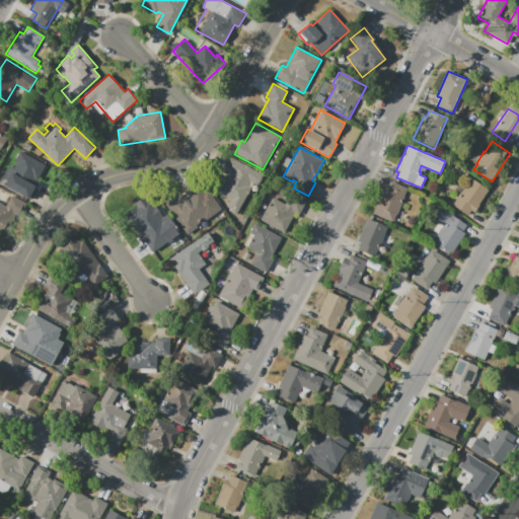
[(30,201),(4,183),(17,163),(14,161),(21,150),(47,167),(35,187),(39,189),(30,201)]
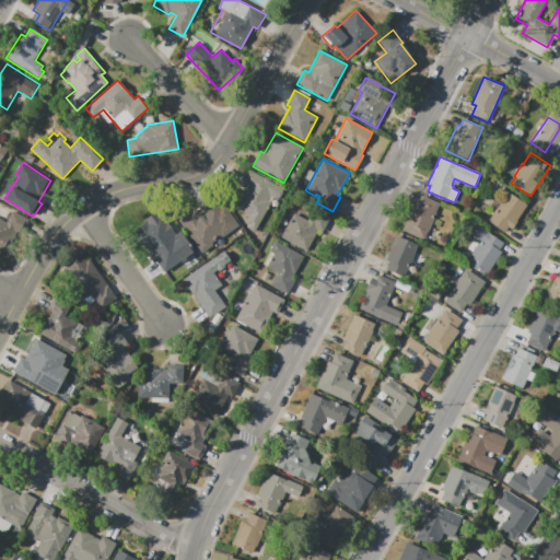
[(249,170),(283,189),(277,200),(270,196),(267,200),(271,202),(254,232),(247,228),(248,225),(244,223),(248,216),(235,208),(247,187),(241,184),(249,170)]
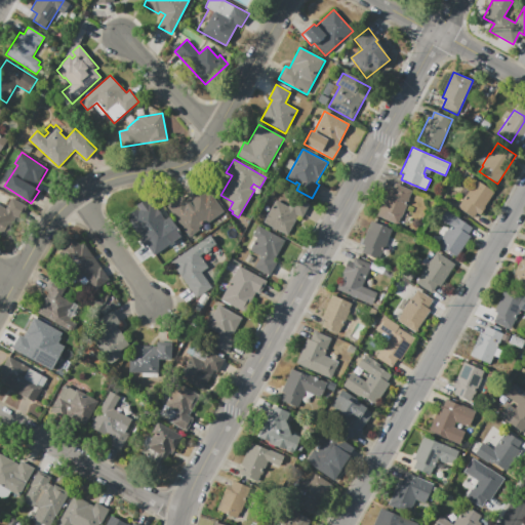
[(457,208),(465,197),(460,194),(472,177),(494,192),(479,214),(476,212),(472,217),(457,208)]
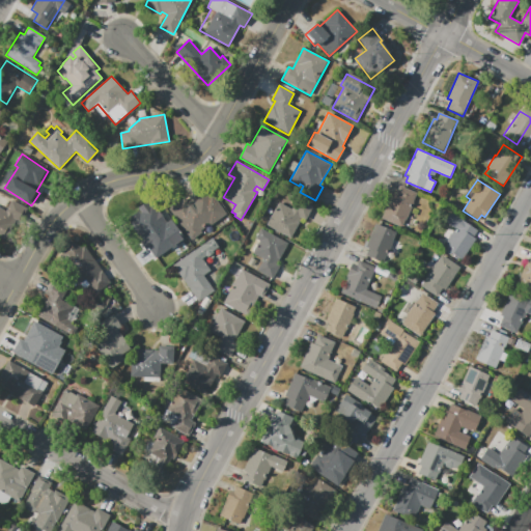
[(169,208),(185,198),(187,201),(190,199),(190,197),(206,186),(226,214),(210,225),(210,224),(200,230),(202,232),(191,241),(169,208)]
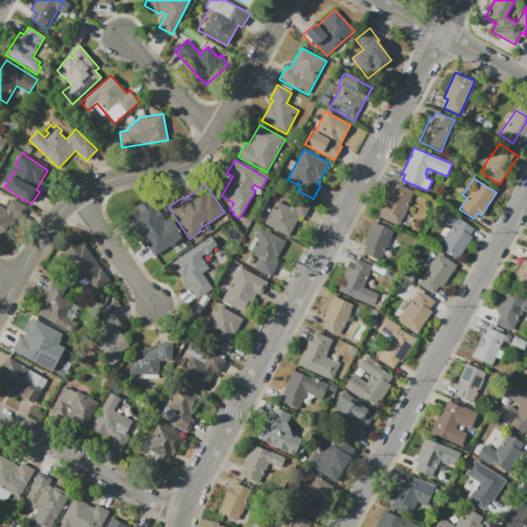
[(378,217),(389,191),(392,192),(395,184),(413,191),(411,199),(412,199),(403,218),(401,217),(398,225),(378,217)]
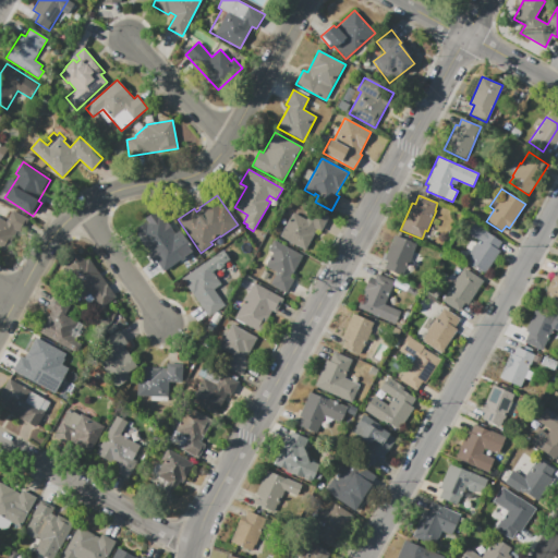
[(305,250),(280,235),(293,211),(295,213),(296,210),(307,217),(313,208),(328,217),(320,230),(317,228),(305,250)]
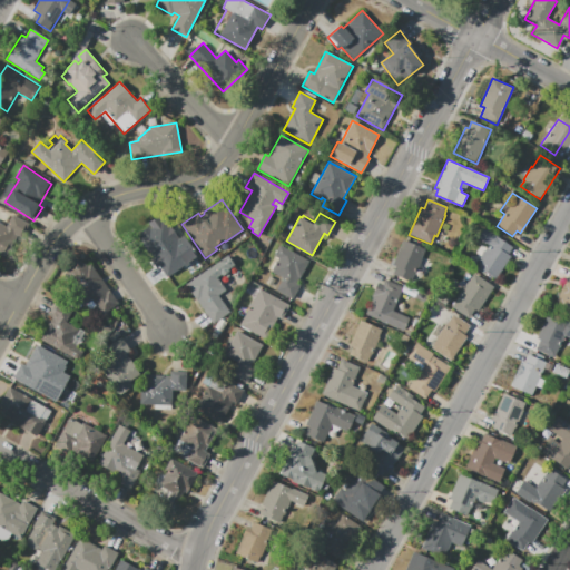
[(6,258),(0,254),(0,222),(6,226),(12,215),(27,224),(6,258)]
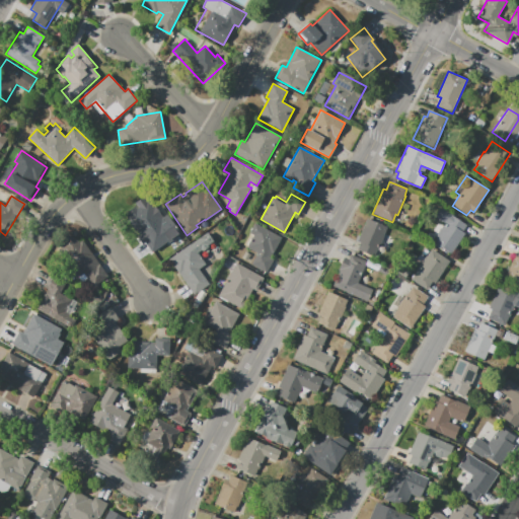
[(126,215),(138,207),(135,203),(143,197),(145,200),(147,199),(162,220),(155,226),(166,241),(151,251),(126,215)]
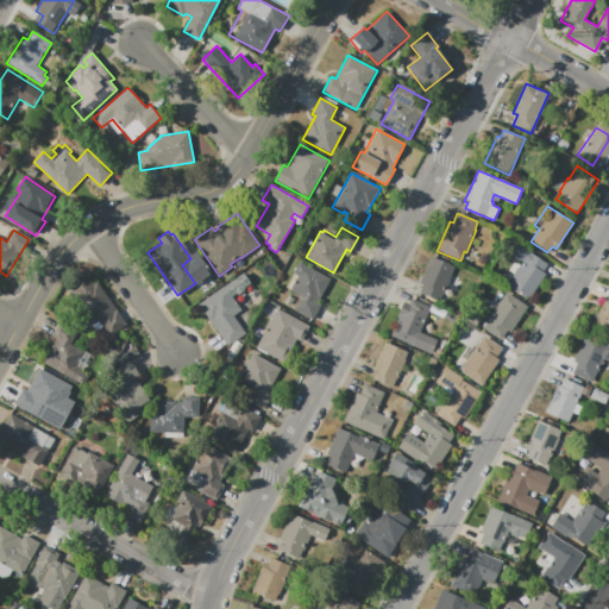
[(529,299),(507,283),(521,262),(509,255),(518,243),(548,263),(542,271),(546,274),(529,299)]
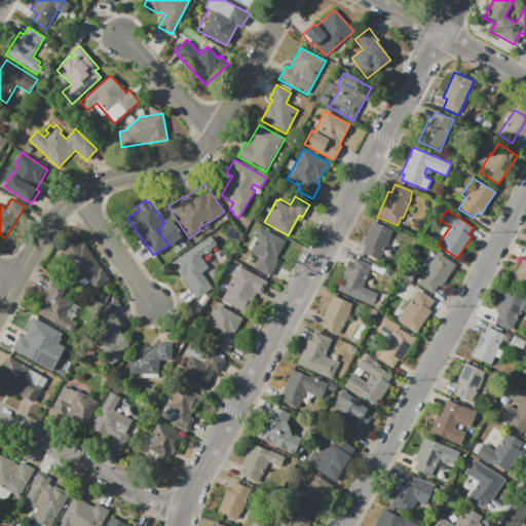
[(362,253),(364,248),(361,246),(372,220),(393,229),(379,261),(362,253)]
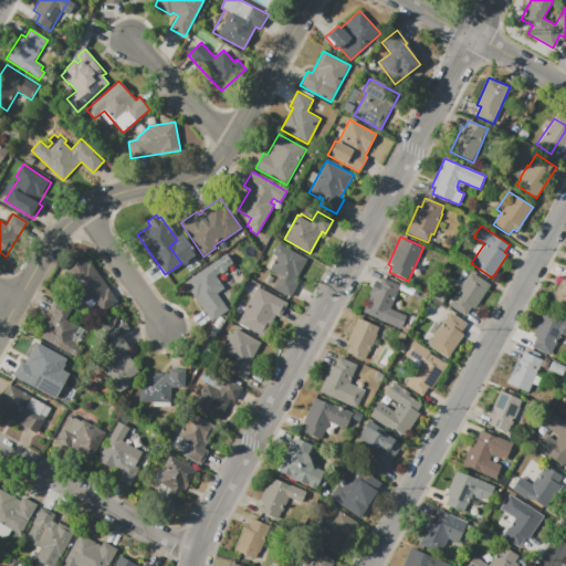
[(279,242),(307,259),(294,283),(297,284),(290,297),(273,289),(280,275),(264,268),(279,242)]
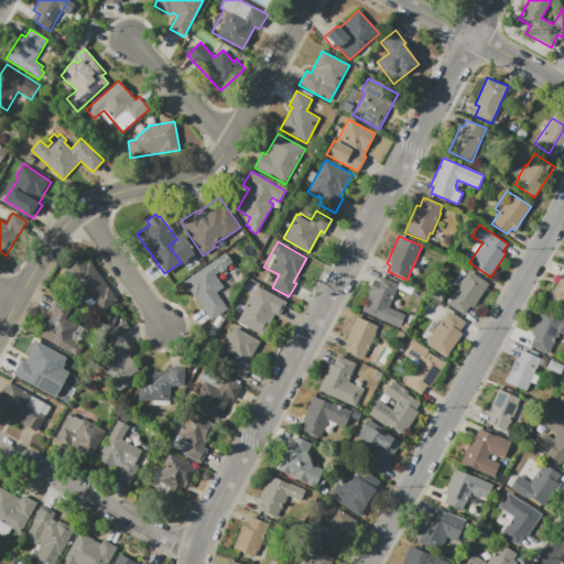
[(183,281),(226,252),(232,263),(226,268),(227,268),(220,272),(219,272),(215,275),(223,288),(216,292),(227,308),(209,321),(183,281)]
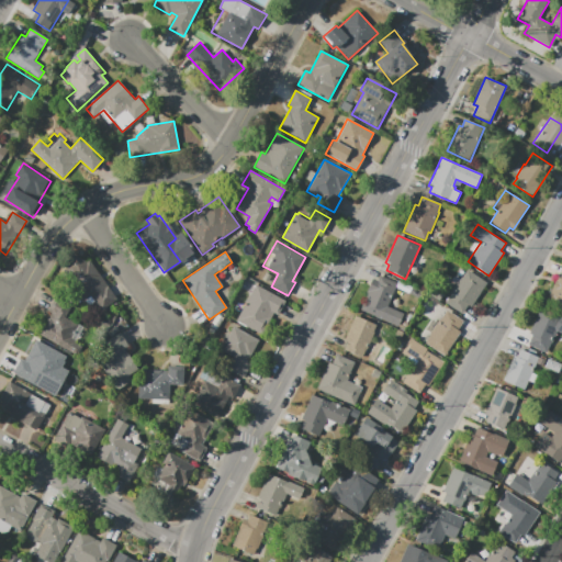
[(83,260),(89,257),(116,299),(100,310),(89,293),(81,299),(65,272),(75,255),(83,260)]
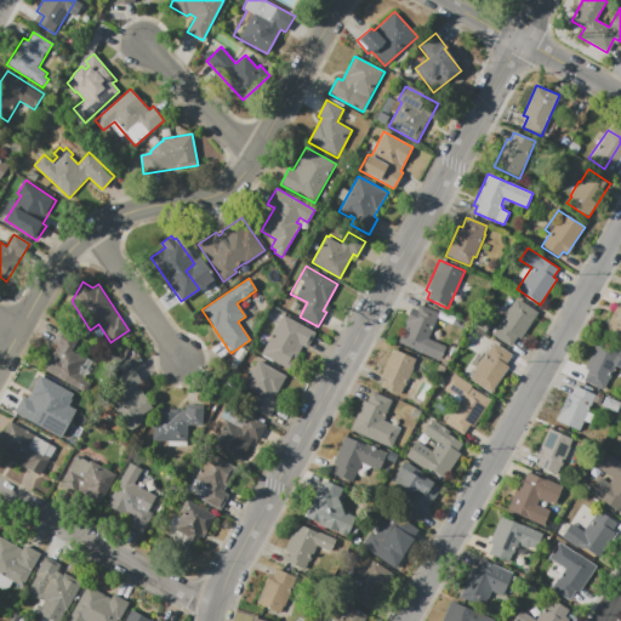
[(510,347),(493,335),(499,325),(497,324),(510,306),(511,307),(517,297),(539,312),(520,339),(517,337),(510,347)]
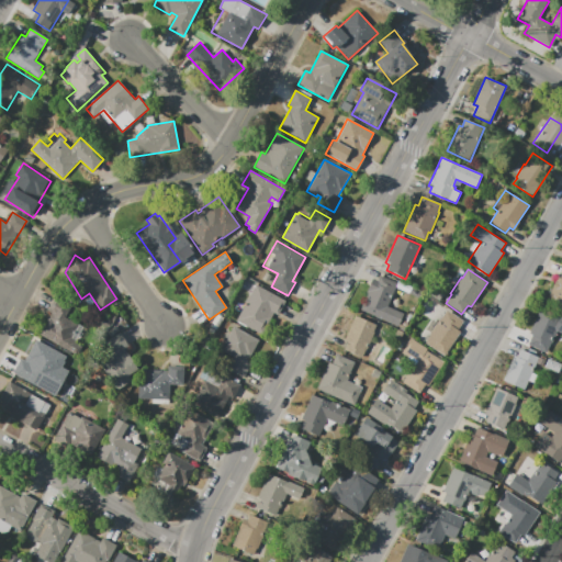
[(360,313),(361,311),(360,311),(367,294),(366,294),(372,278),(378,280),(380,274),(383,276),(384,273),(400,280),(388,307),(404,314),(403,315),(405,316),(407,312),(413,314),(405,333),(360,313)]
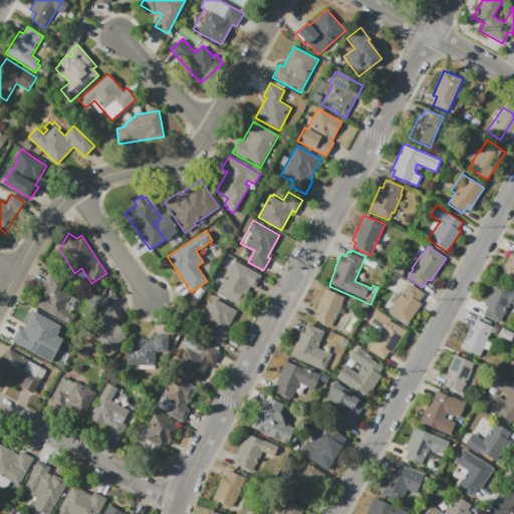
[(513,286),(498,279),(509,253),(512,255),(513,250),(513,286)]
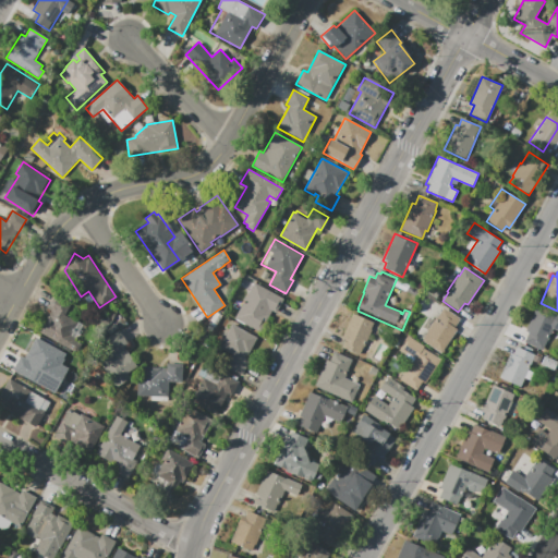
[(254,283),(283,299),(276,313),(268,308),(262,320),(266,323),(261,332),(234,318),(254,283)]
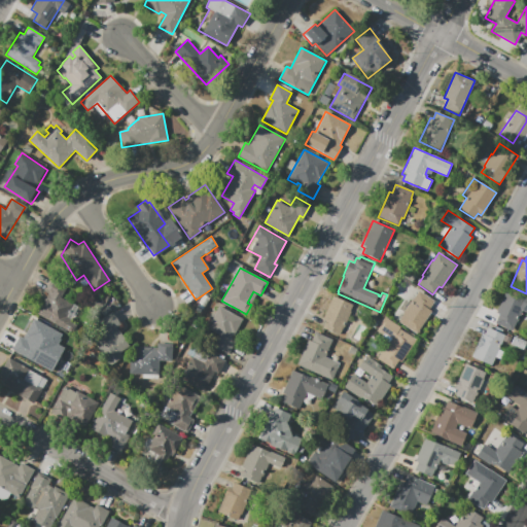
[(73,334),(37,315),(47,293),(45,292),(53,277),(68,285),(62,297),(85,310),(73,334)]
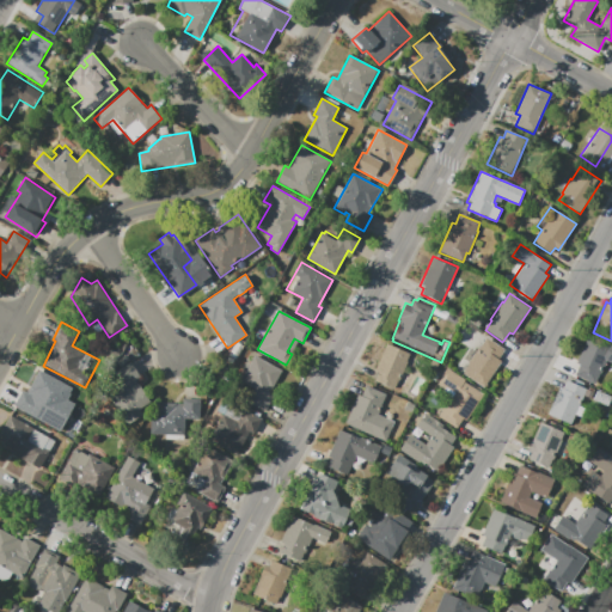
[(574,375),(579,365),(576,363),(588,335),(611,344),(611,362),(606,360),(595,385),(574,375)]
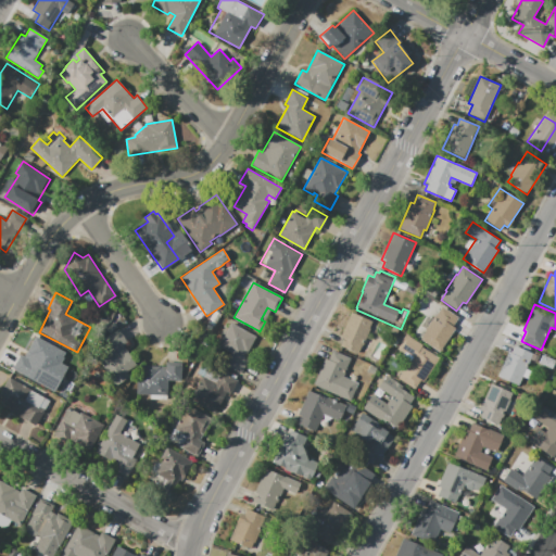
[(420,340),(426,331),(425,331),(426,329),(421,326),(427,316),(432,319),(432,318),(433,319),(442,307),(459,318),(454,326),(457,328),(441,353),(420,340)]
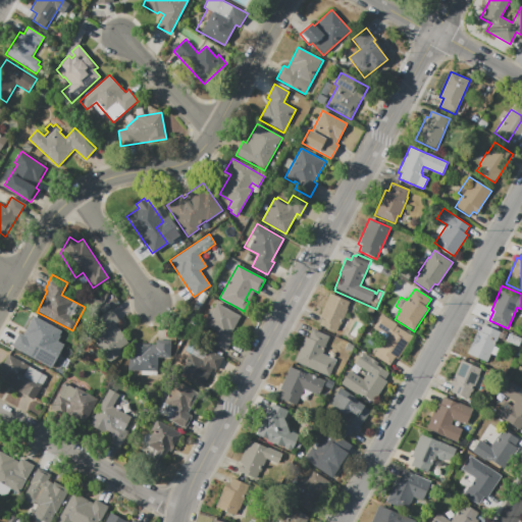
[(329,293),(351,303),(337,332),(319,325),(323,317),(319,316),(329,293)]
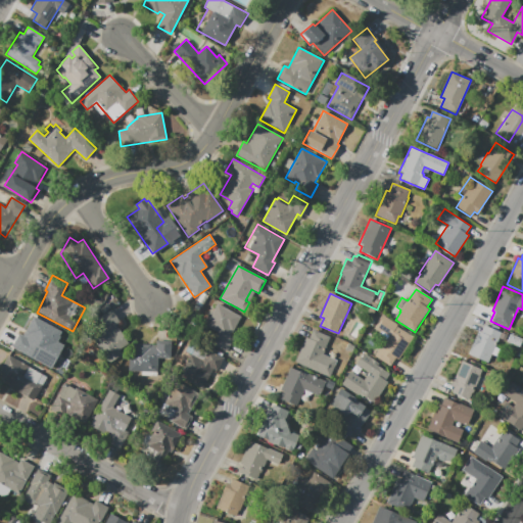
[(218,303),(241,316),(230,336),(234,338),(226,352),(210,343),(217,333),(205,326),(218,303)]
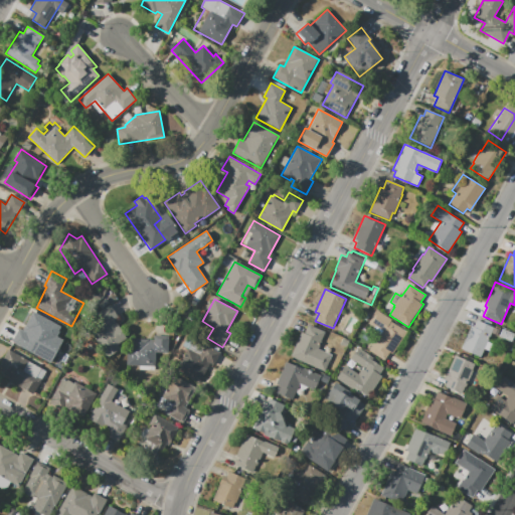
[(109,305),(118,317),(115,319),(130,341),(108,357),(91,332),(100,326),(93,316),(109,305)]
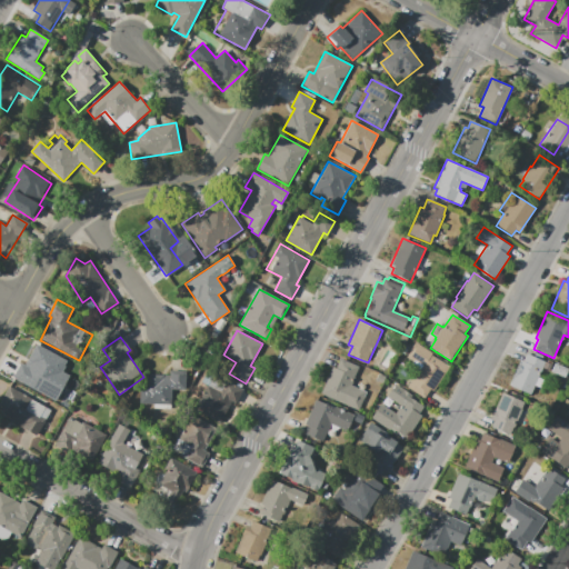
[(11,378),(19,363),(23,366),(35,342),(66,360),(61,370),(68,375),(55,400),(28,387),(11,378)]
